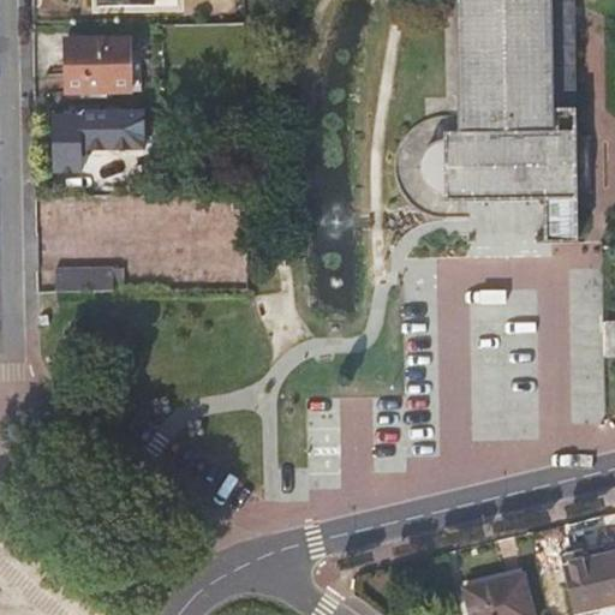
[(578,244),(577,131),(556,132),(551,0),(455,0),(458,132),(445,132),(445,141),(440,142),(435,143),(428,148),(422,155),(419,165),(419,173),(422,179),(424,184),(431,191),(446,197),(446,202),(545,201),(545,244),(551,244),(578,244)]
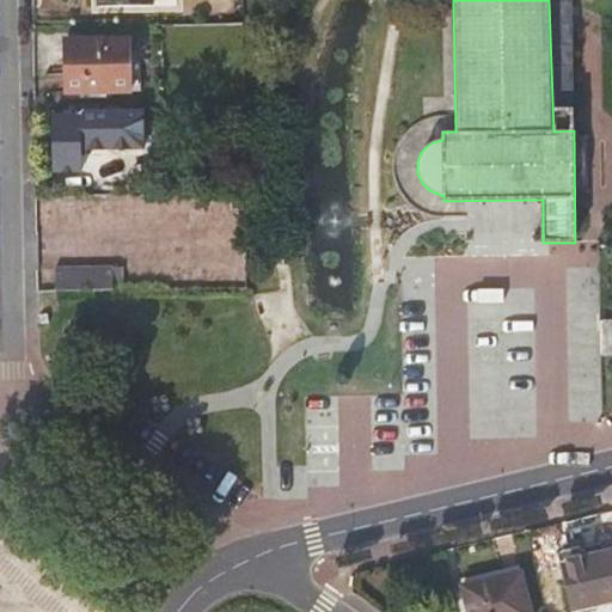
[(574,130),(571,0),(549,0),(554,132),(574,130)]
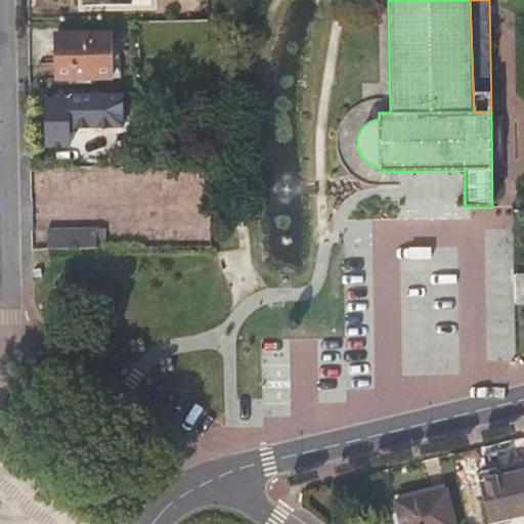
[(113,77),(113,33),(60,33),(60,77),(113,77)]
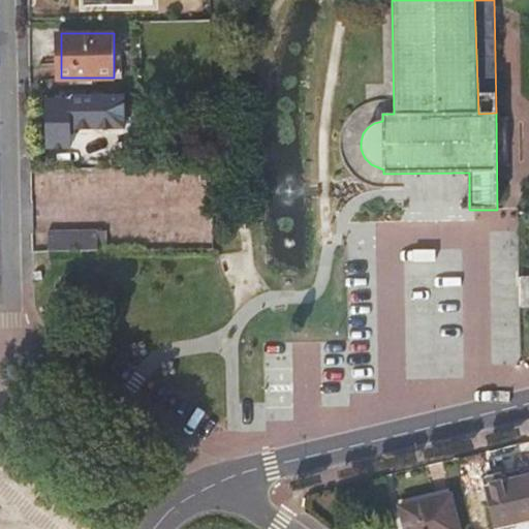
[(127,94),(48,95),(50,150),(73,150),(73,133),(127,133),(127,94)]
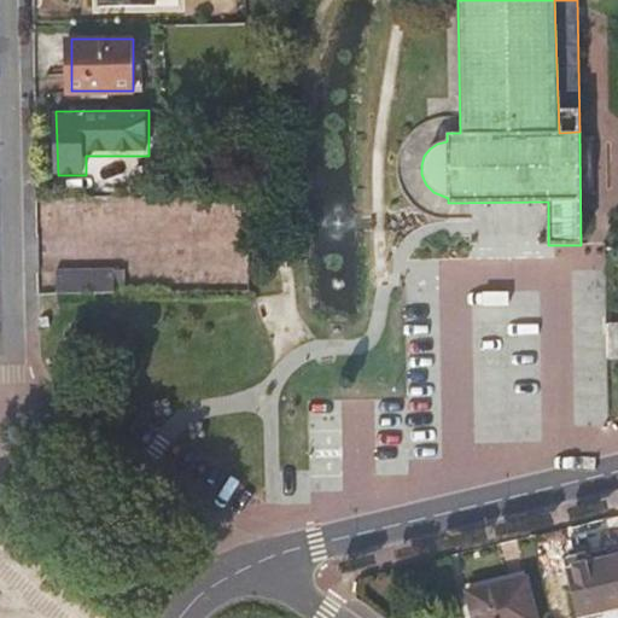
[(240,209),(252,209),(252,193),(239,193),(240,209)]
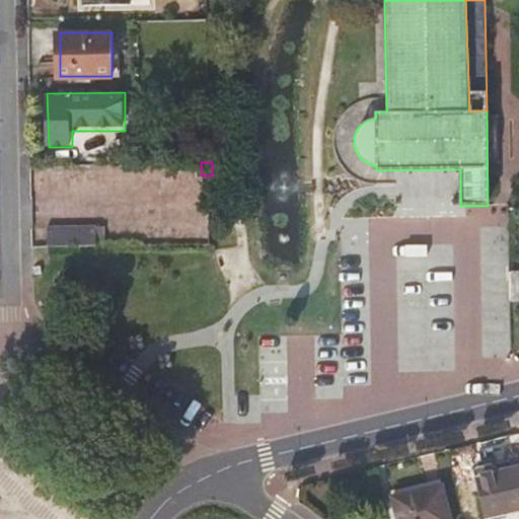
[(51,226),(50,245),(97,245),(97,225),(51,226)]
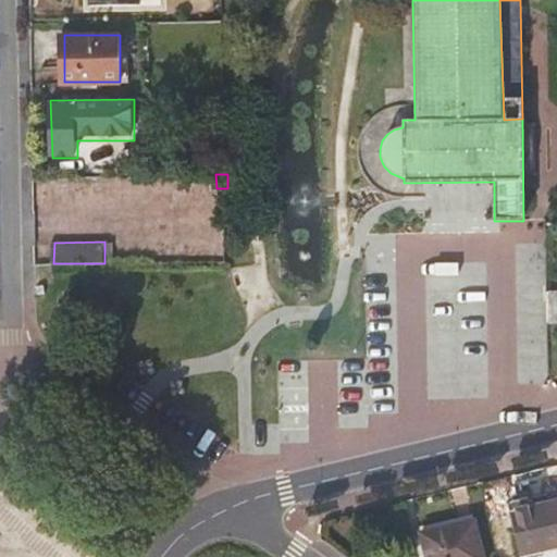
[(104,263),(115,263),(115,242),(104,242),(104,263)]
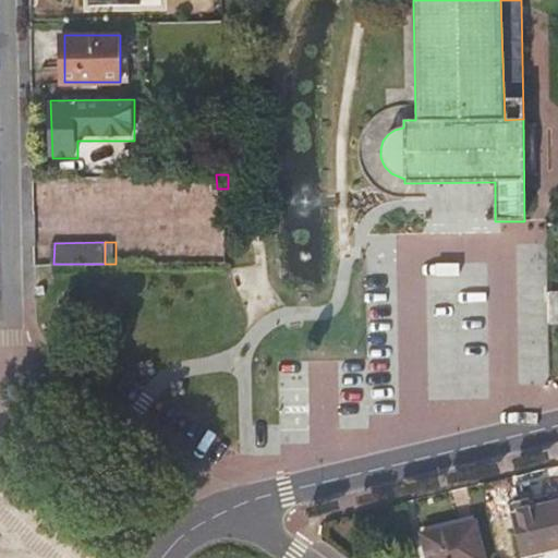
[(532,557),(557,552),(557,505),(520,514),(530,557),(532,557)]
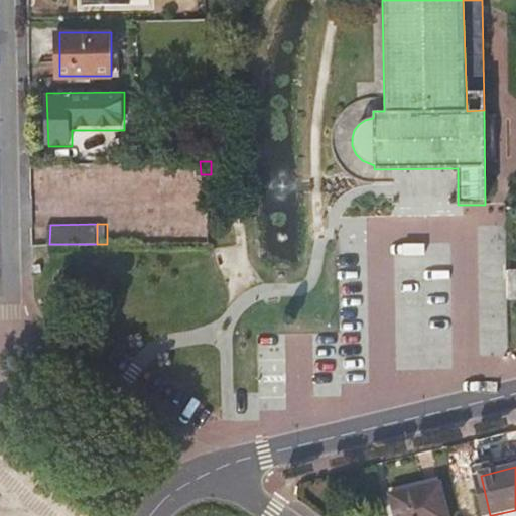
[(454,515),(446,484),(396,495),(400,515),(454,515)]
